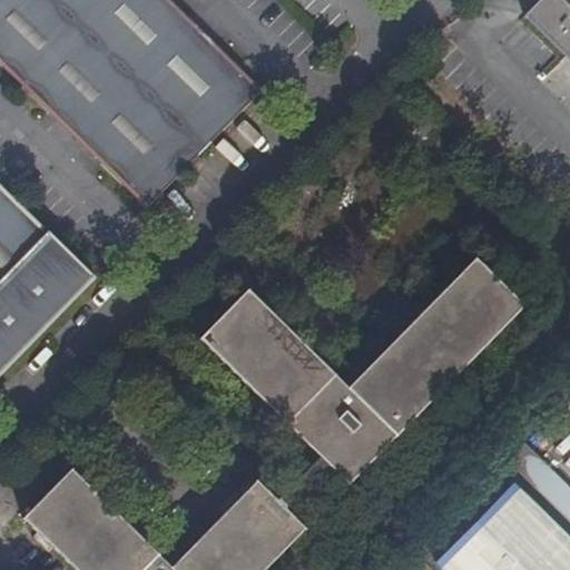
[(0,0),(0,65),(49,114),(50,114),(57,119),(61,116),(99,153),(95,157),(101,164),(101,165),(147,209),(264,90),(218,46),(217,47),(210,40),(207,43),(168,7),(173,2),(169,0),(0,0)]
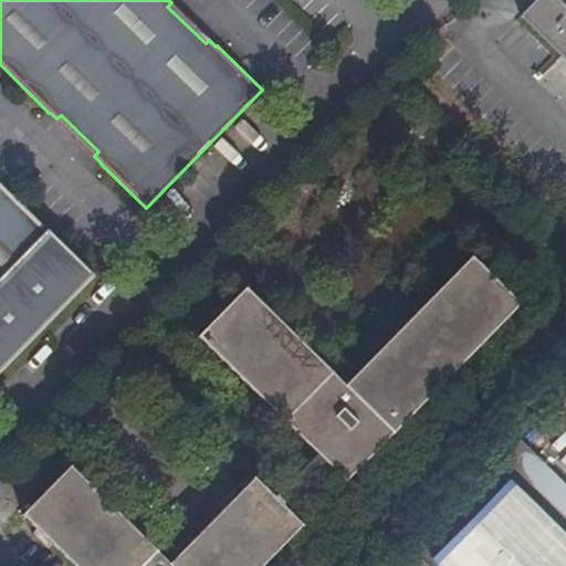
[(565,0),(536,0),(520,17),(565,62),(565,0)]
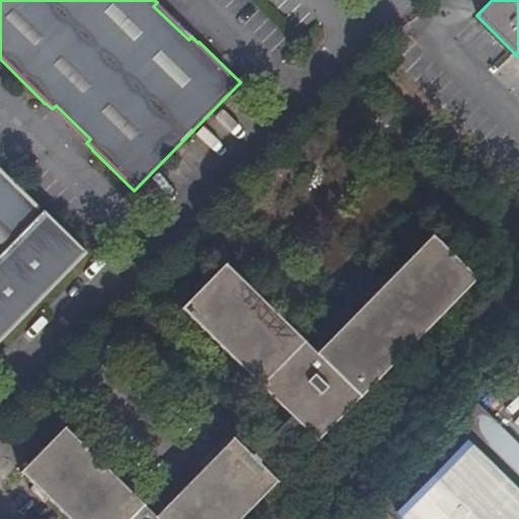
[(0,343),(23,318),(20,316),(68,268),(71,270),(87,253),(0,167),(0,343)]
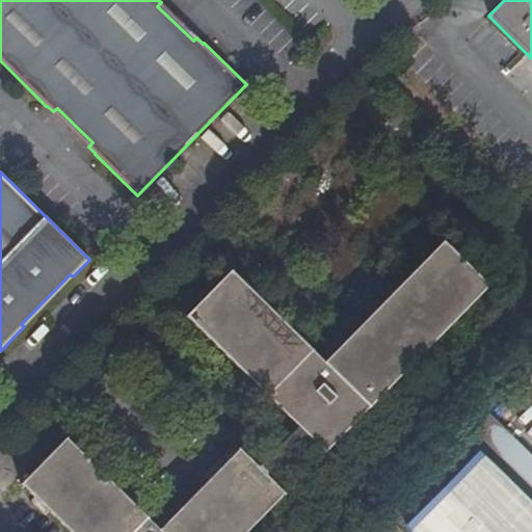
[(325,453),(489,287),(444,241),(325,363),(232,271),(186,317),(288,417),(285,420),(285,435),(288,437),(259,468),(239,449),(160,530),(67,439),(21,484),(69,531),(247,531),(285,494),(266,475),(307,435),(325,453)]
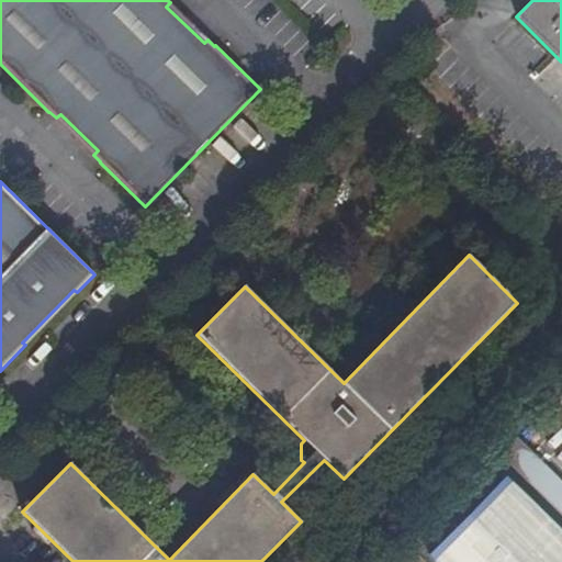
[(561,518),(561,485),(512,438),(495,454),(561,518)]
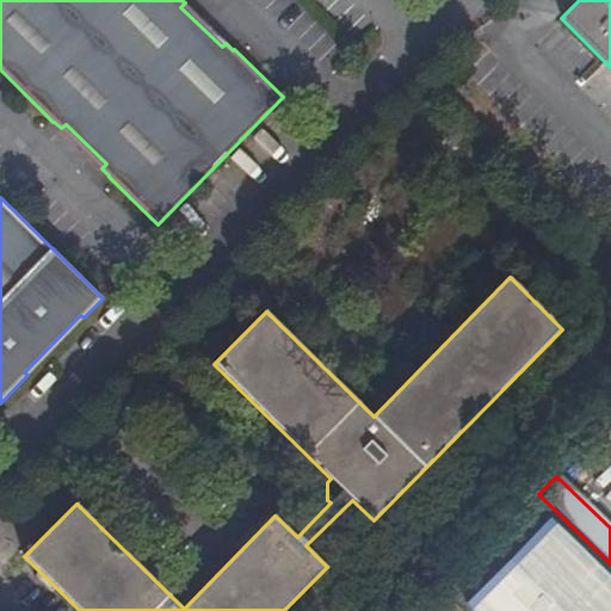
[(610,610),(610,578),(550,518),(467,604),(474,610),(610,610)]
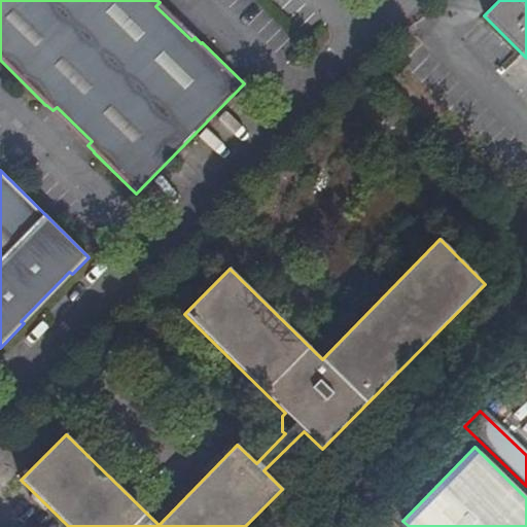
All buildings are outlined.
